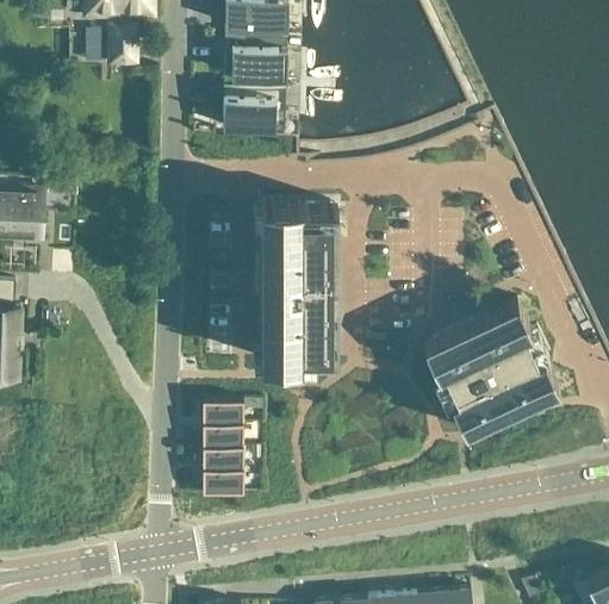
[(154,18),(154,0),(86,0),(86,18),(115,18),(115,31),(125,31),(125,18),(154,18)]
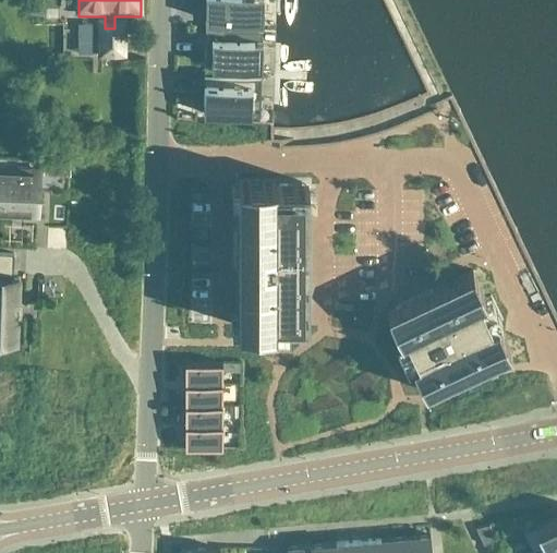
[(205,0),(205,25),(207,25),(207,34),(257,35),(258,26),(263,26),(263,0),(205,0)]
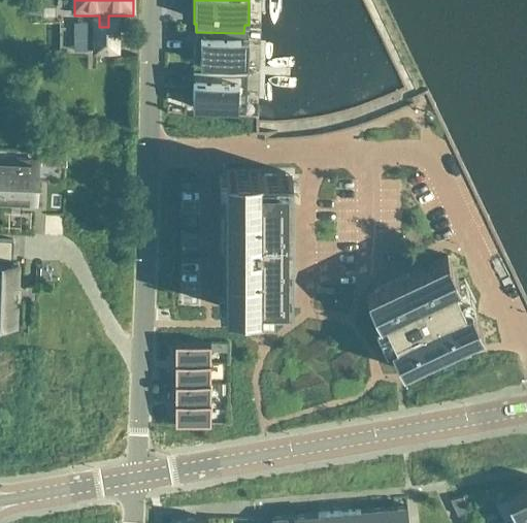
[(88,27),(74,27),(74,54),(88,54),(88,27)]
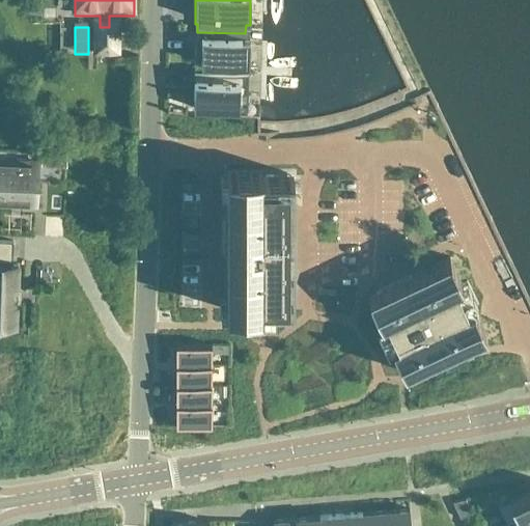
[(116,55),(116,45),(116,27),(109,27),(100,27),(100,55),(116,55)]
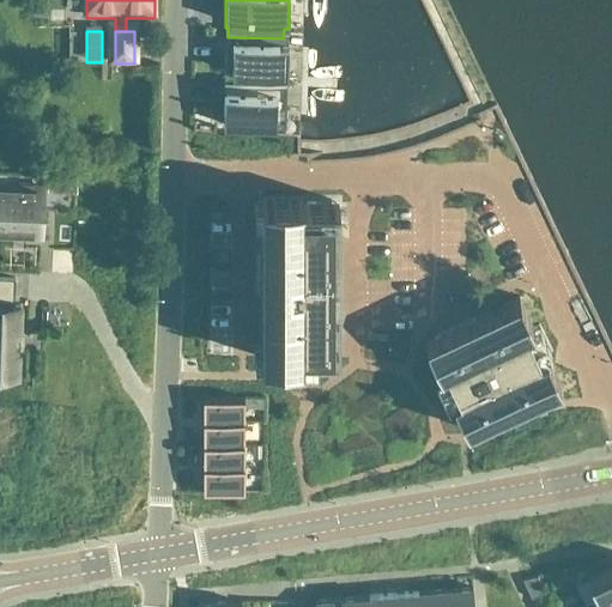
[(225,37),(225,78),(232,78),(288,79),(289,55),(278,55),(279,50),(279,40),(288,40),(289,38),(283,38),(228,37),(225,37)]
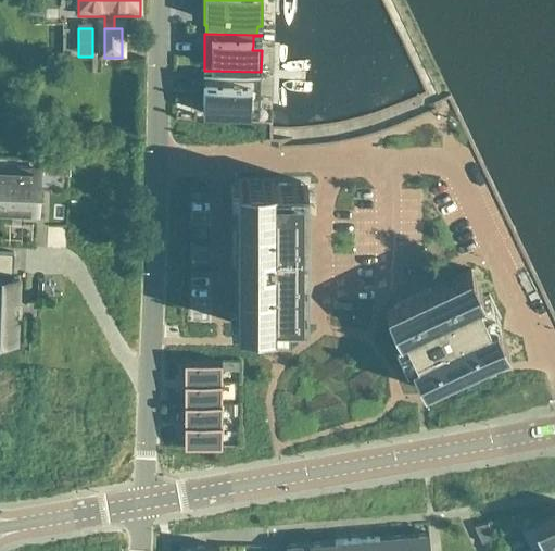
[(203,79),(202,119),(250,120),(250,103),(260,104),(260,82),(203,79)]
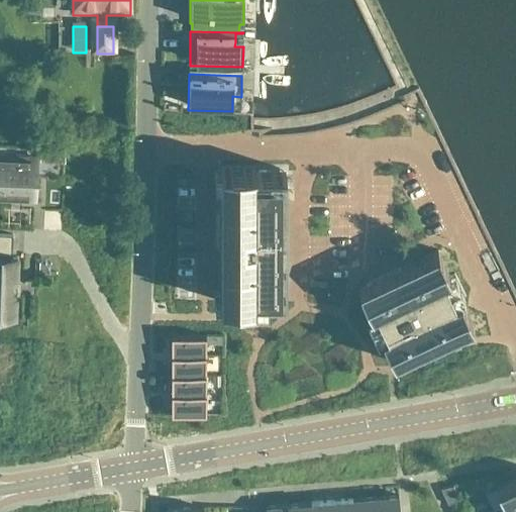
[(54,157),(54,171),(66,172),(66,157),(54,157)]
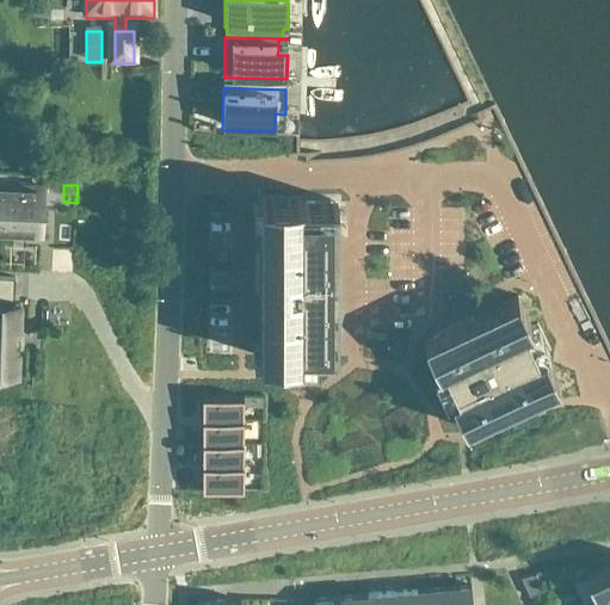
[(0,239),(11,240),(11,245),(31,246),(32,241),(34,241),(35,214),(42,214),(42,193),(0,191),(0,239)]
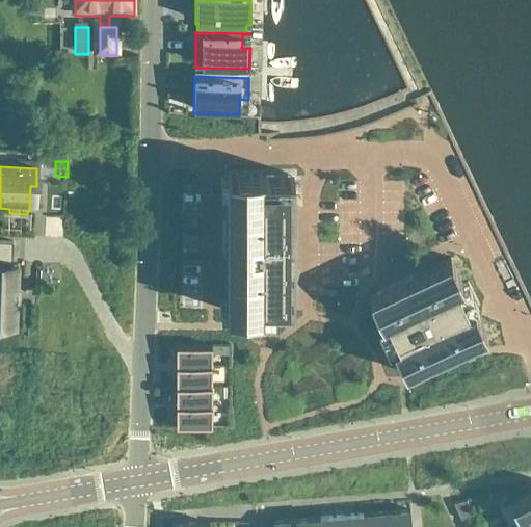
[(293,181),(274,181),(261,180),(262,176),(226,176),(226,178),(226,191),(226,217),(226,231),(226,261),(226,301),(226,314),(226,316),(261,316),(261,312),(273,312),(274,312),(293,312),(293,195),(293,183),(293,181)]
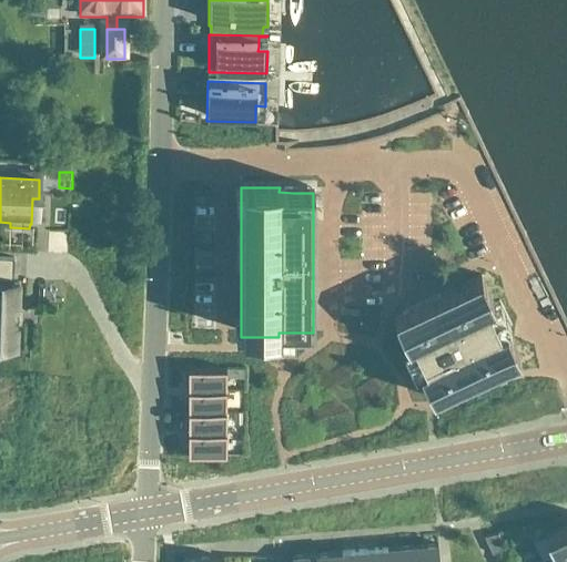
[(0,350),(18,351),(20,287),(13,287),(14,263),(0,262),(0,350)]
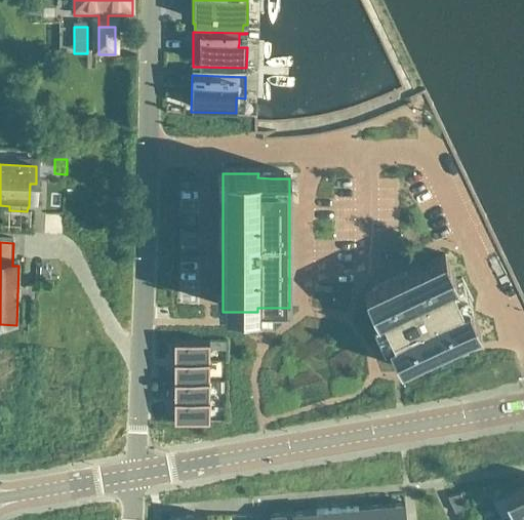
[(456,282),(445,260),(430,267),(405,278),(396,282),(375,292),(365,297),(377,324),(378,324),(383,322),(393,344),(389,346),(388,347),(401,373),(409,369),(414,366),(438,356),(442,354),(481,335),(469,309),(469,308),(462,311),(452,288),(457,286),(457,285),(456,282)]
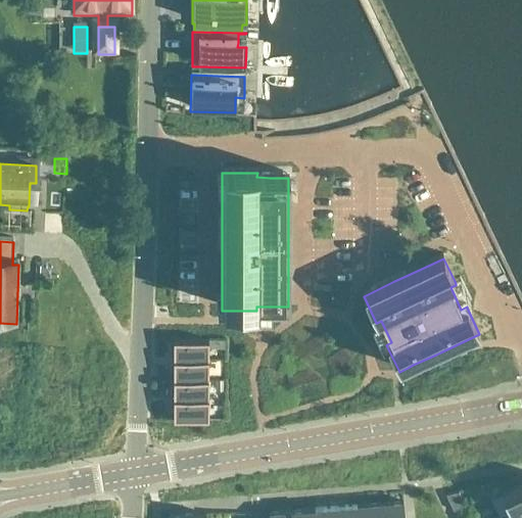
[(174,365),(208,365),(208,344),(174,344),(174,365)]
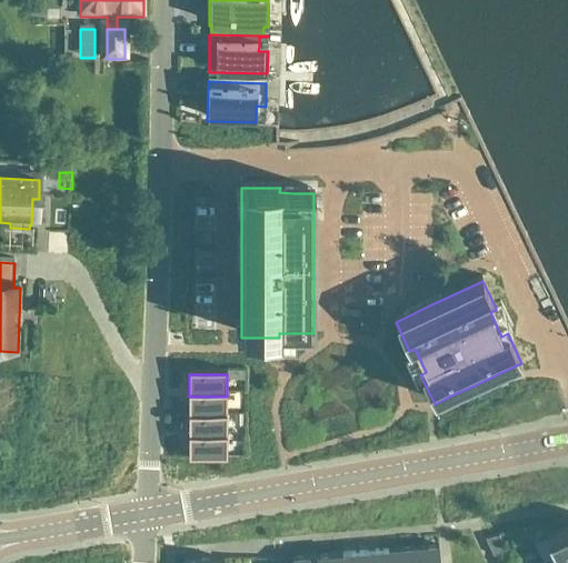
[(227,396),(189,396),(189,419),(227,419),(227,396)]
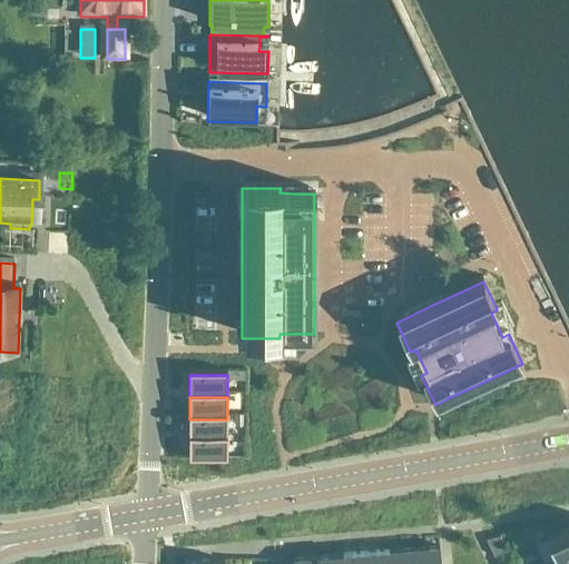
[(227,419),(189,419),(189,442),(227,442),(227,419)]
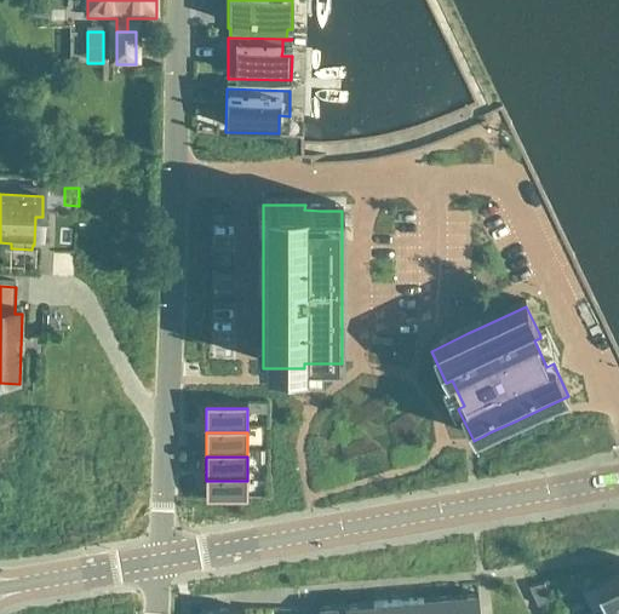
[(206,481),(206,504),(248,504),(247,481),(206,481)]
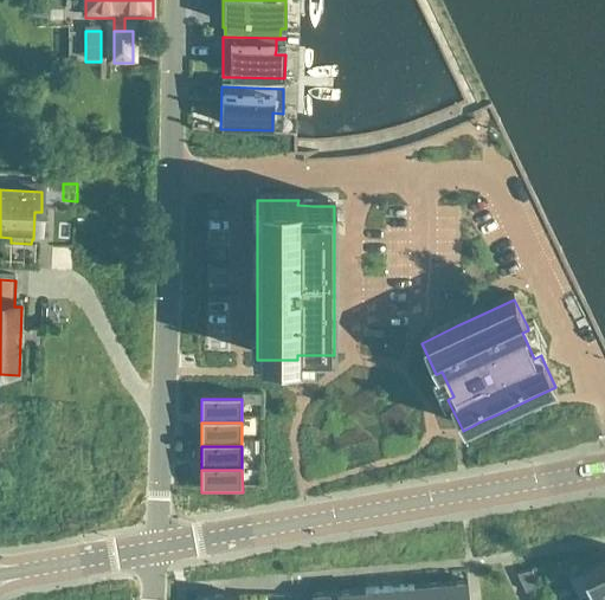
[(604,565),(581,576),(593,599),(604,593),(604,565)]
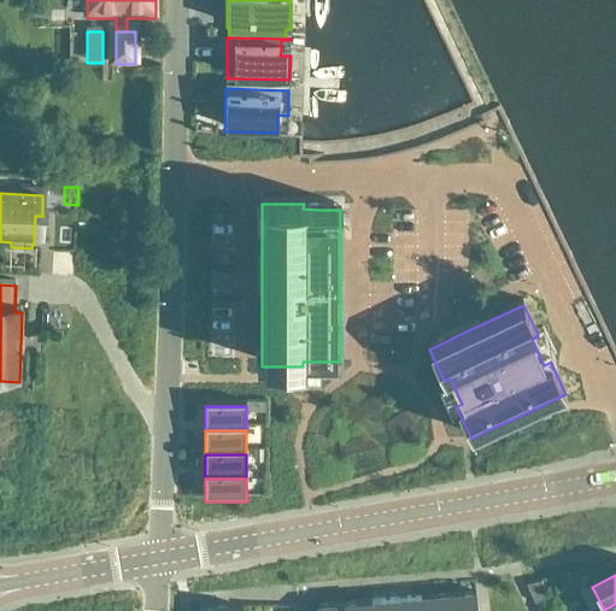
[(541,586),(527,588),(535,609),(549,601),(541,586)]
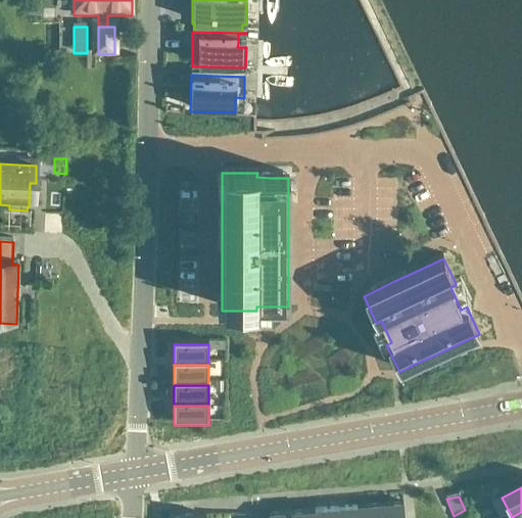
[(380,508),(381,517),(405,517),(404,506),(380,508)]
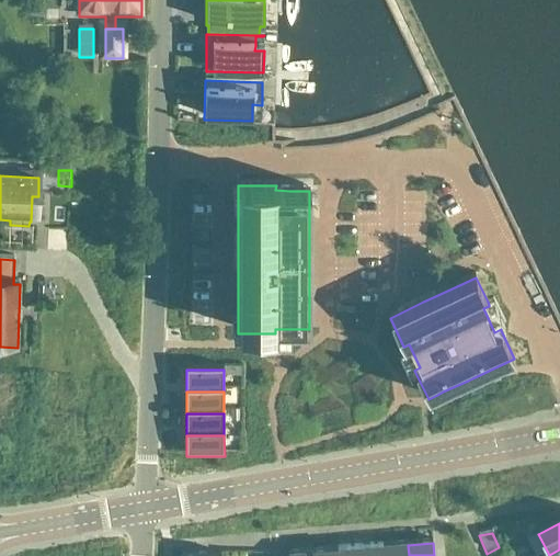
[(385,547),(385,555),(409,555),(408,545),(385,547)]
